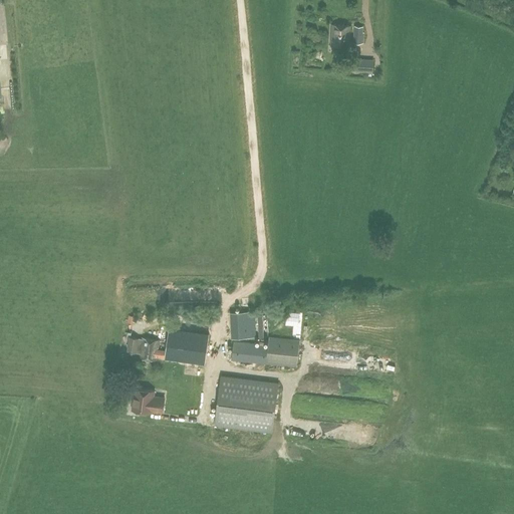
[(349,45),(350,25),(332,24),(331,44),(349,45)]
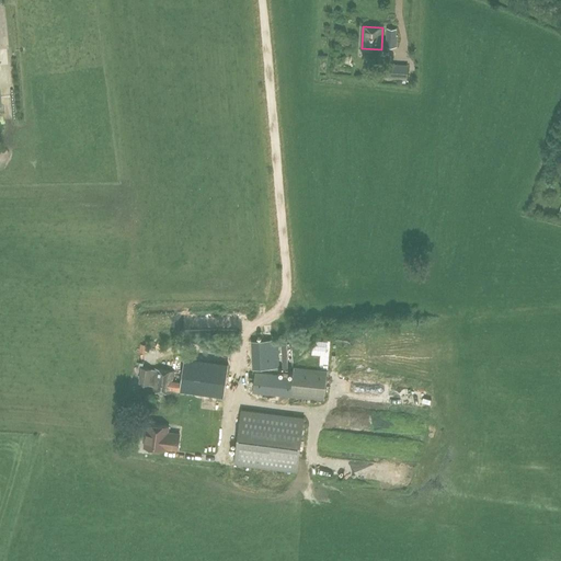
[(387,29),(386,46),(397,47),(397,35),(396,35),(396,29),(387,29)]
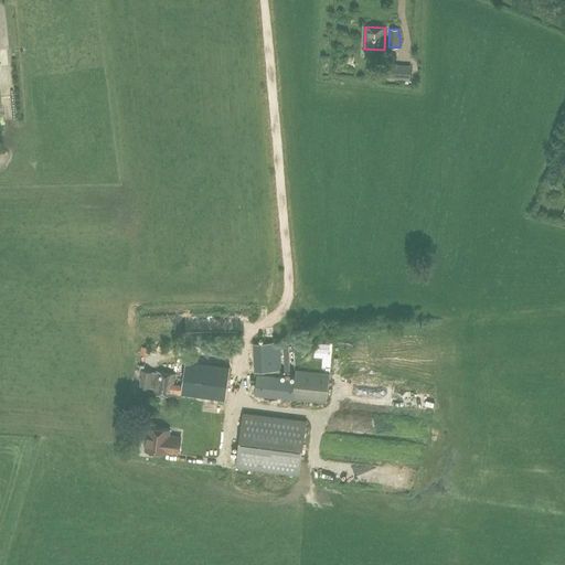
[(354,48),(355,38),(338,36),(337,46),(354,48)]
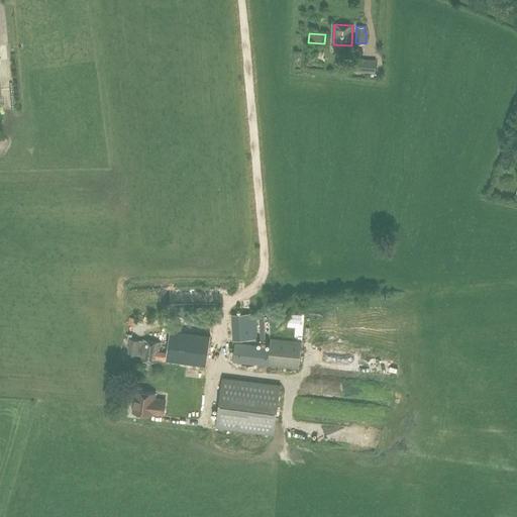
[(376,60),(355,58),(354,71),(367,72),(366,74),(374,75),(374,73),(375,73),(376,60)]
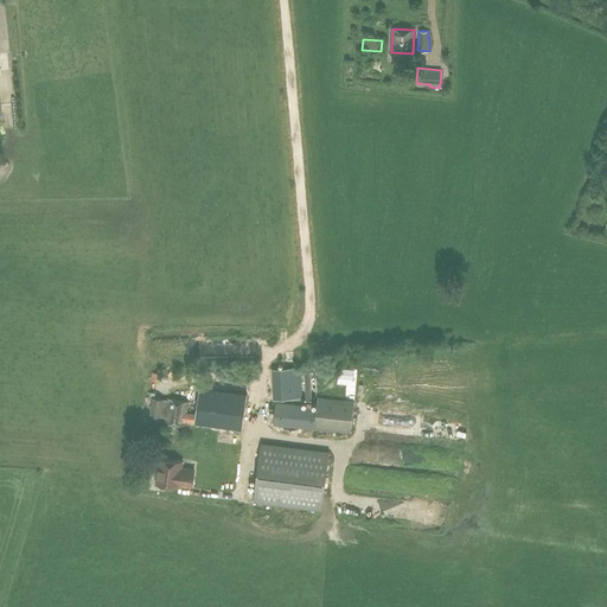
[(273,369),(273,376),(269,376),(270,383),(274,383),(274,400),(301,397),(300,368),(273,369)]
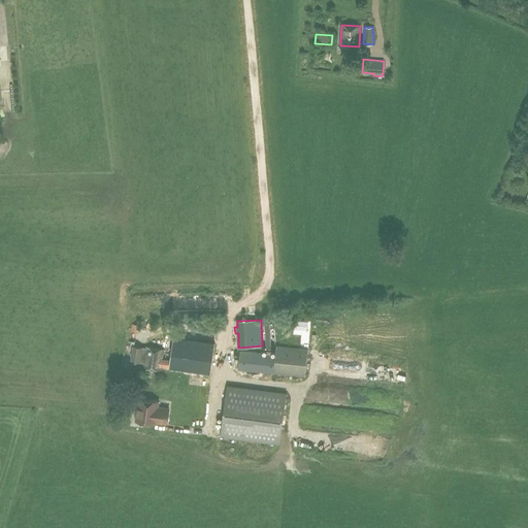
[(170,360),(169,368),(210,373),(216,336),(174,330),(170,360)]
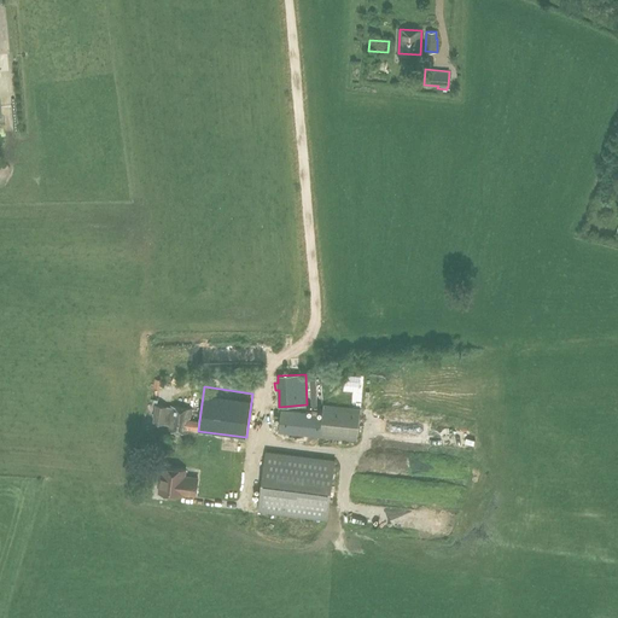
[(152,421),(167,424),(170,407),(156,404),(152,421)]
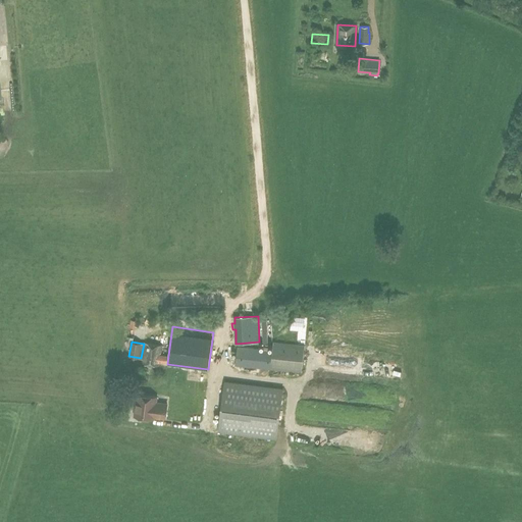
[(273,342),(272,351),(270,369),(274,369),(274,370),(301,373),(305,345),(273,342)]
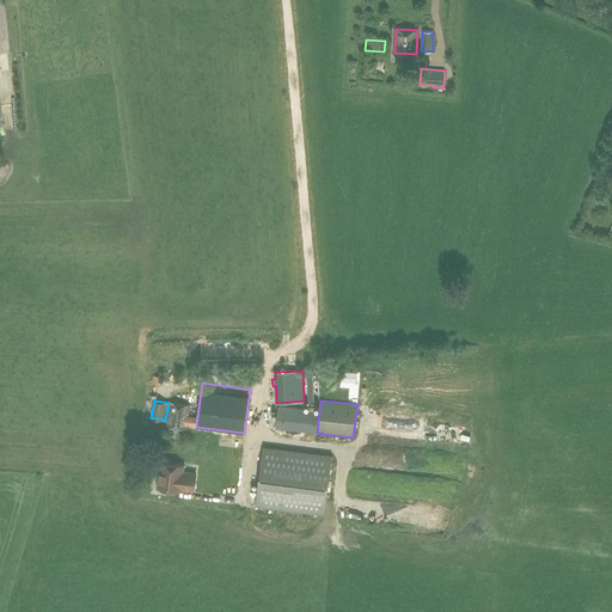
[(169,402),(169,403),(165,420),(165,426),(187,429),(187,424),(196,427),(197,417),(189,416),(190,405),(169,402)]
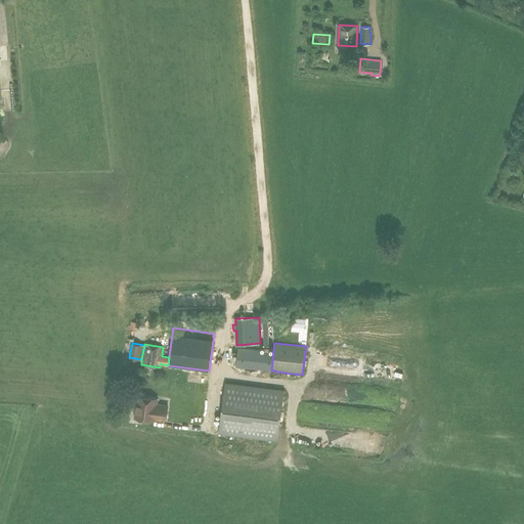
[(271,370),(273,352),(237,348),(235,366),(271,370)]
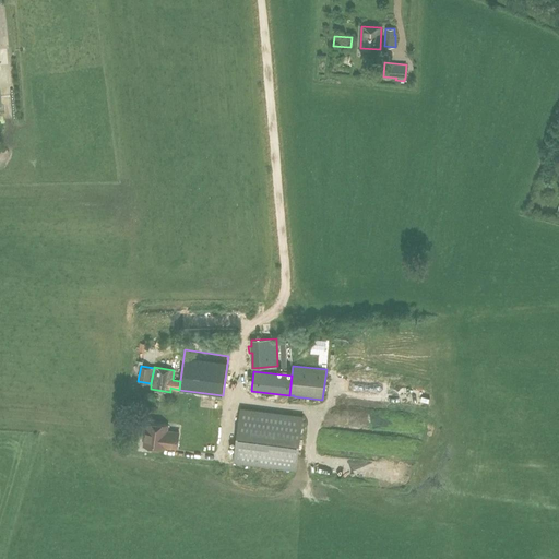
[(302,416),(240,408),(234,462),(296,470),(302,416)]
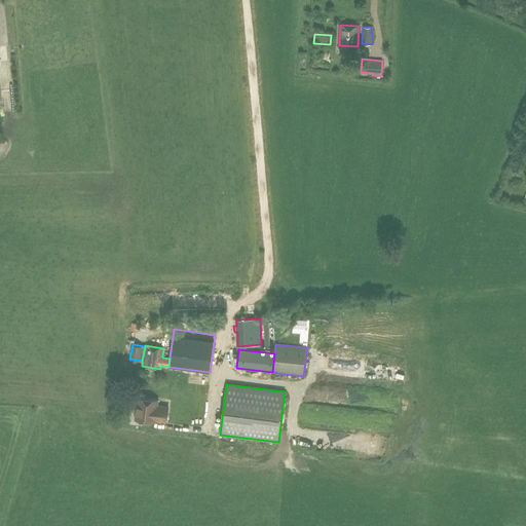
[(347,387),(348,398),(360,397),(359,386),(347,387)]
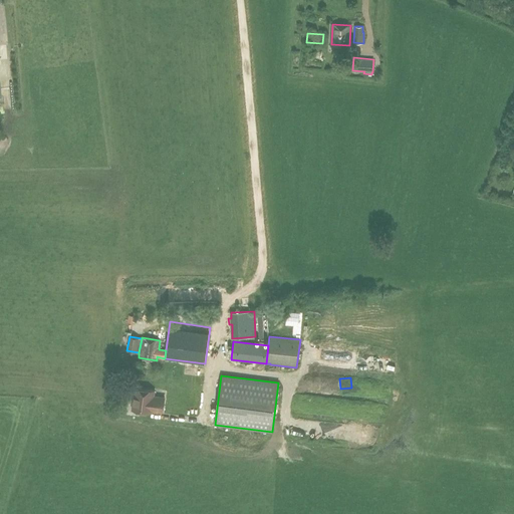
[(165,399),(153,397),(154,391),(136,389),(133,410),(151,412),(151,410),(163,412),(165,399)]
